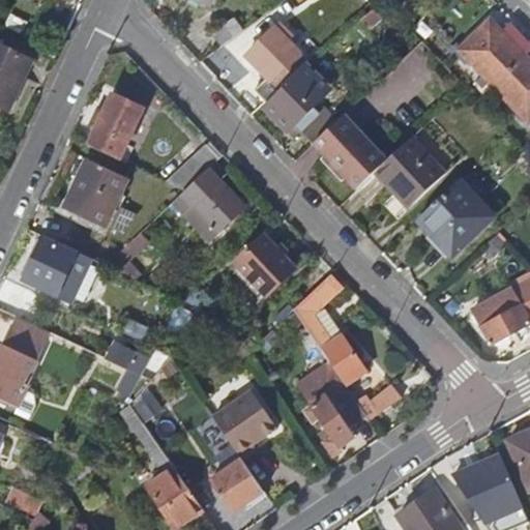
[(182,0),(208,11),(213,0),(182,0)]
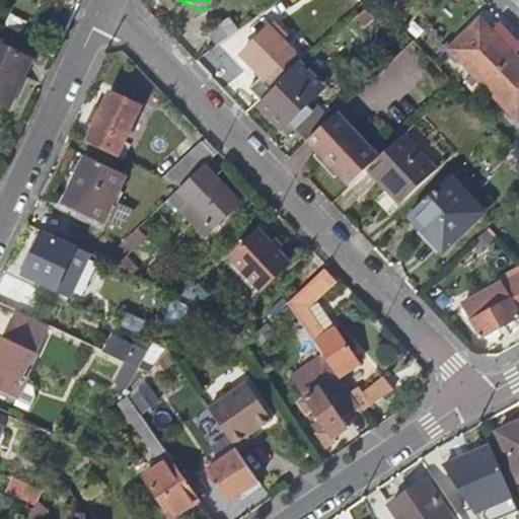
[(230,17),(208,34),(217,46),(239,29),(230,17)]
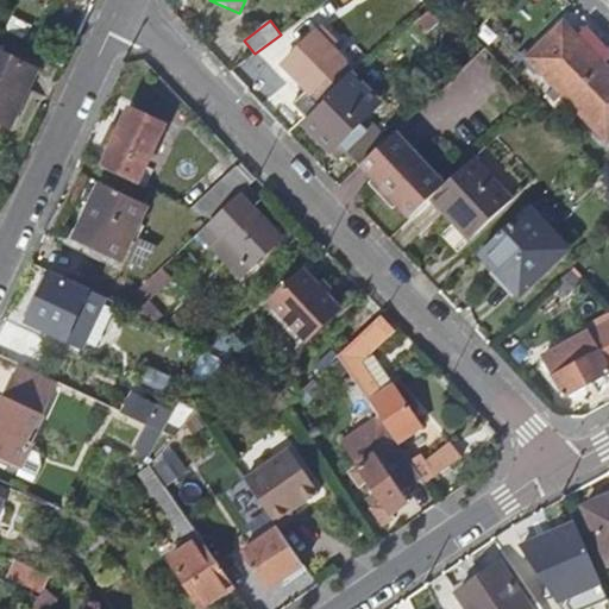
[(528,57),(567,99),(608,142),(608,68),(604,64),(565,24),(528,57)]
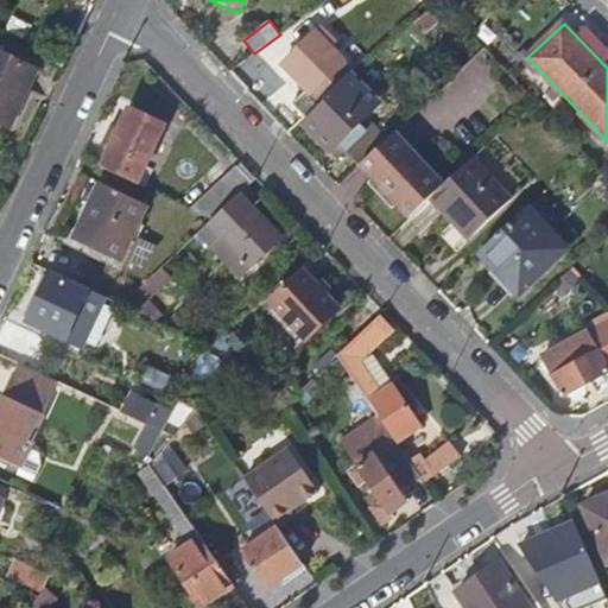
[(309,88),(293,103),(306,118),(327,99),(329,96),(323,90),(318,86),(344,61),(331,48),(336,43),(322,29),(285,64),(309,88)]
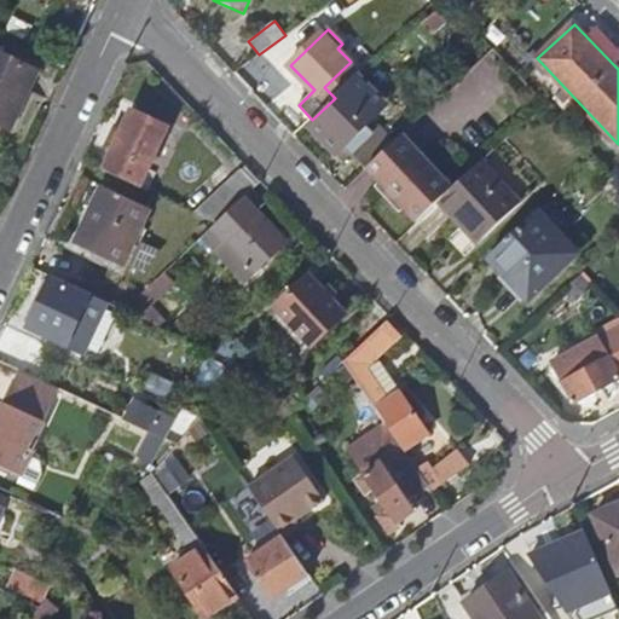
[(369,52),(329,92),(335,98),(358,75),(366,67),(376,58),(369,52)]
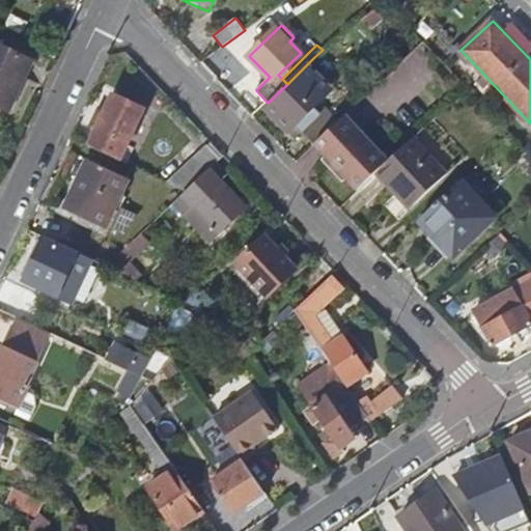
[(0,48),(0,109),(8,113),(31,63),(0,48)]
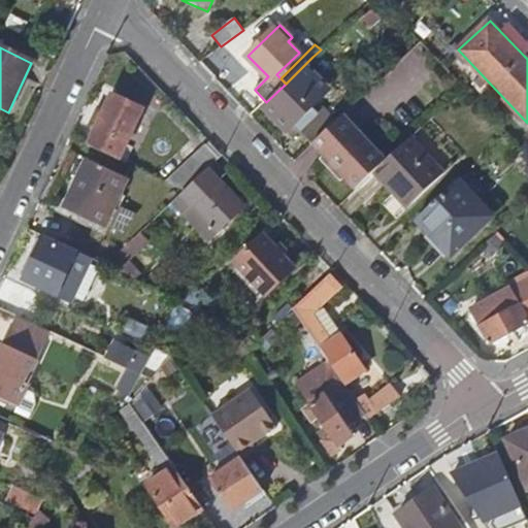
[(314,143),(332,127),(315,108),(332,91),(305,64),(286,84),(284,86),(286,88),(265,107),(290,132),(293,137),(299,131),(312,145),(314,143)]
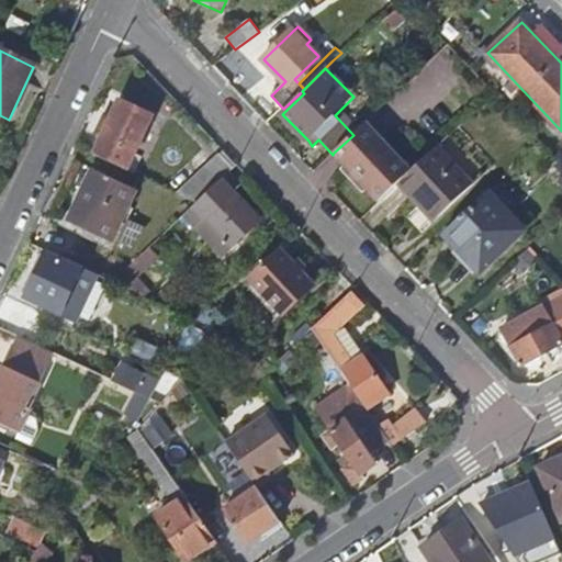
[(121,102),(96,156),(128,172),(154,117),(121,102)]
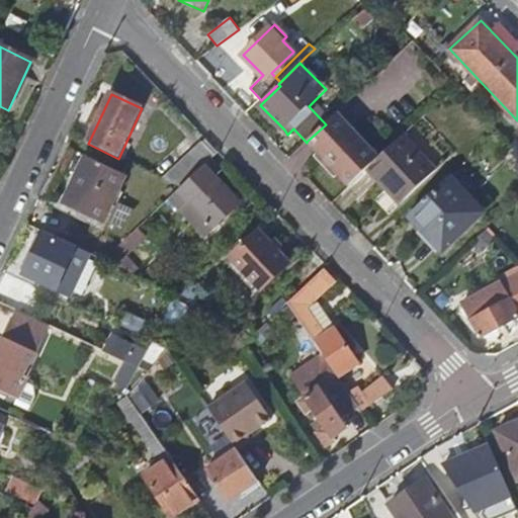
[(308,141),(321,155),(350,185),(368,168),(380,157),(351,126),(338,112),(326,124),(308,141)]
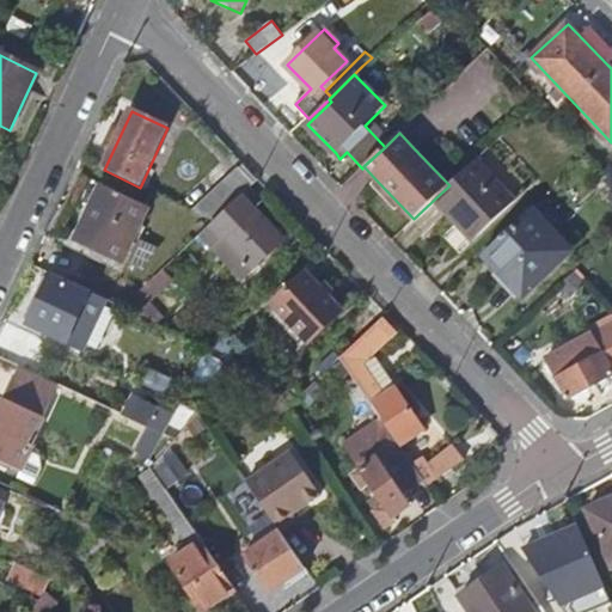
[(450,185),(435,199),(473,239),(514,200),(476,160),(450,185)]
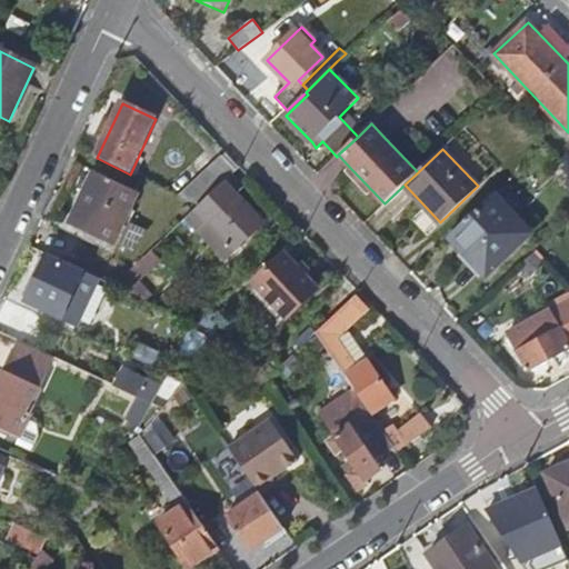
[(223,156),(179,197),(199,206),(231,175),(237,170),(223,156)]
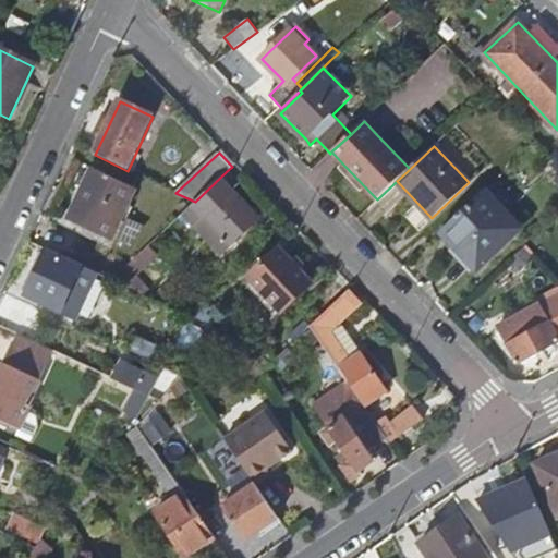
[(92,169),(65,225),(109,244),(135,190),(92,169)]
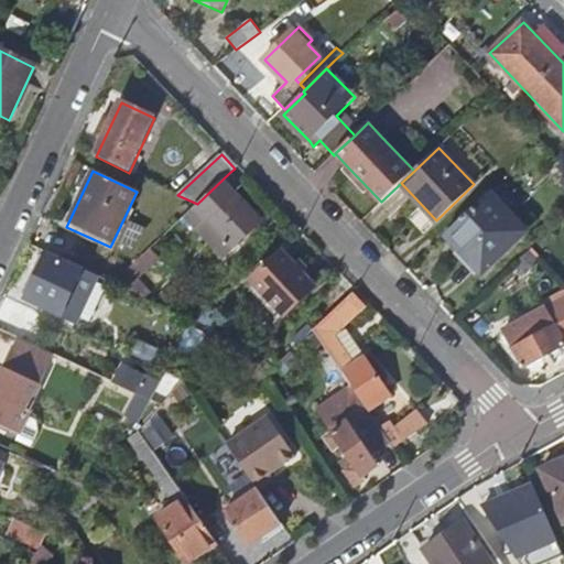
[(193,207),(207,221),(221,237),(214,245),(225,256),(262,221),(236,194),(242,187),(229,173),(197,204),(193,207)]
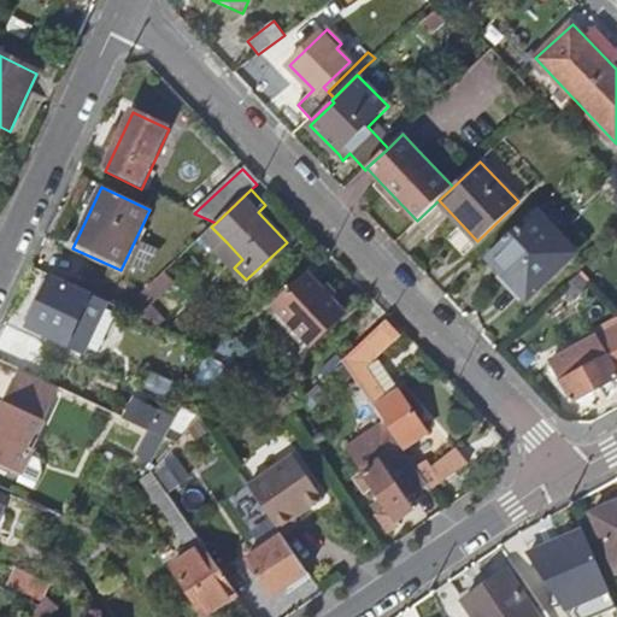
[(534,212),(487,257),(529,299),(575,254),(534,212)]
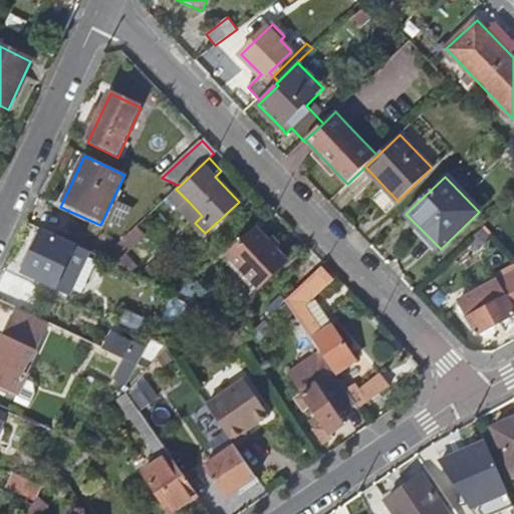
[(182,209),(195,223),(202,216),(189,202),(182,209)]
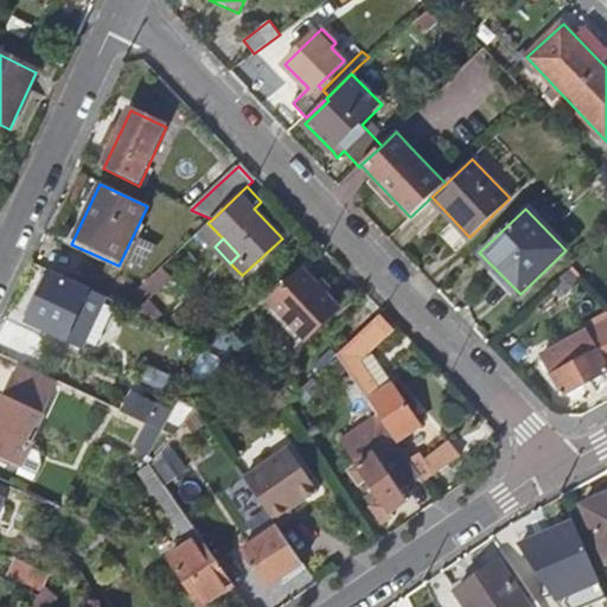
[(123,304),(159,320),(165,315),(148,299),(172,278),(161,268),(123,304)]
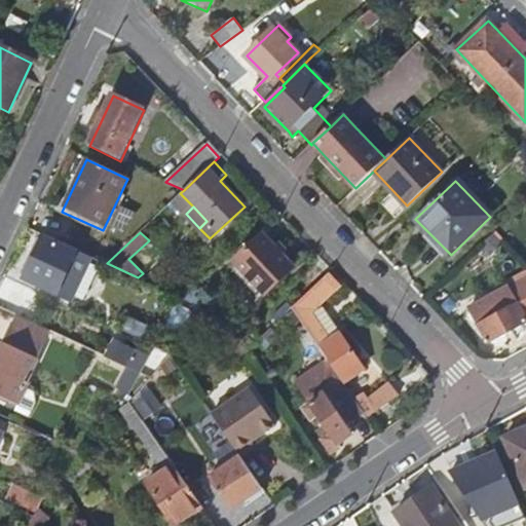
[(233,261),(266,296),(295,268),(262,234),(233,261)]
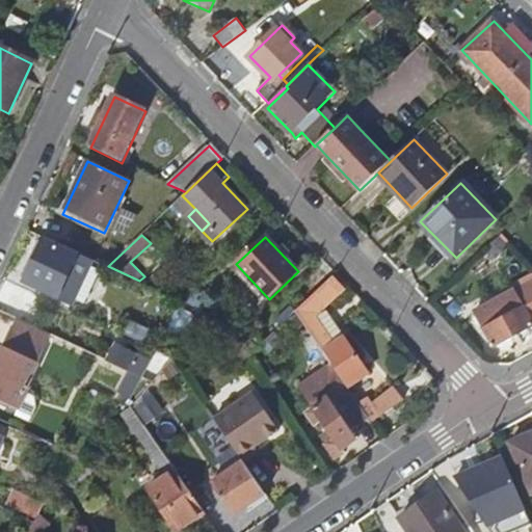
[(48,240),(28,281),(76,303),(97,260),(79,253),(78,255),(48,240)]
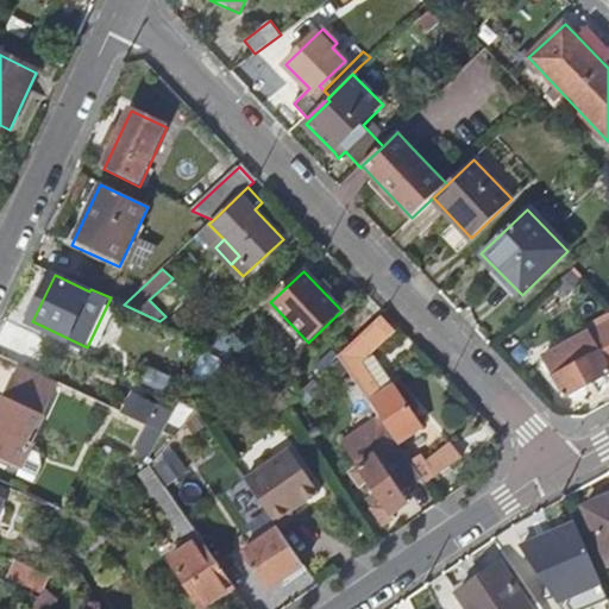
[(385,425),(399,444),(422,428),(374,357),(369,359),(368,357),(389,337),(374,321),(338,356),(343,363),(378,415),(385,425)]
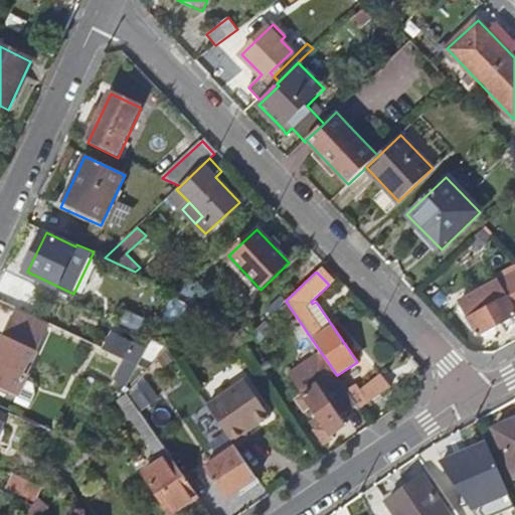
[(480,336),(514,316),(514,273),(461,302),(480,336)]
